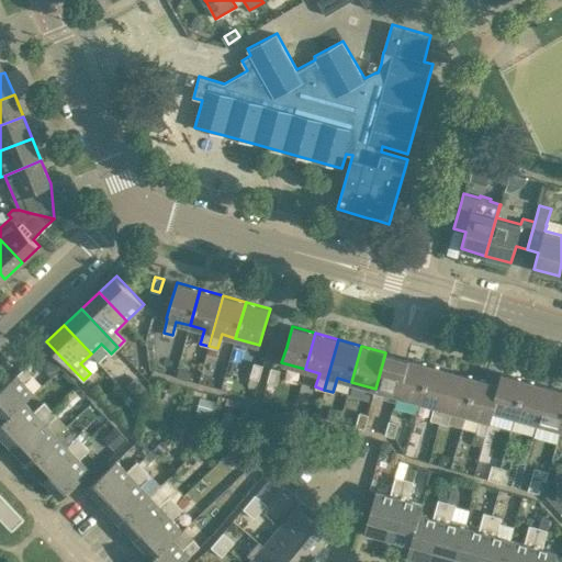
[(375,389),(396,394),(406,358),(385,352),(375,389)]
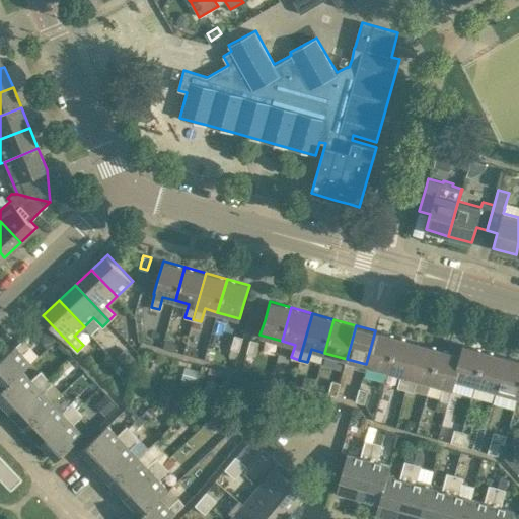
[(56,339),(48,330),(43,335),(43,342),(47,346),(56,339)]
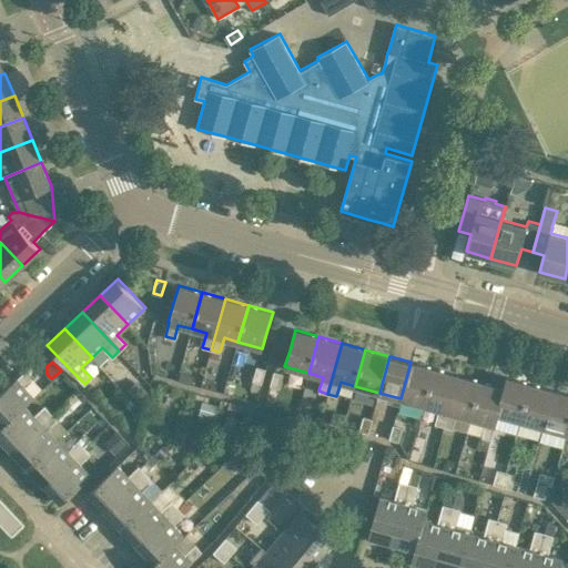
[(411,362),(401,398),(424,405),(435,368),(411,362)]
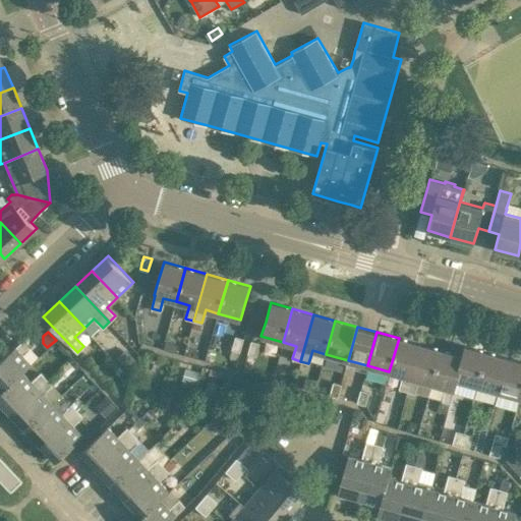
[(231,349),(240,351),(244,338),(234,335),(231,349)]
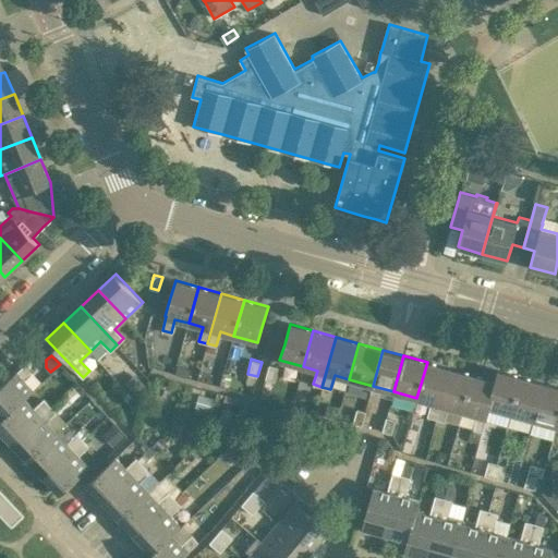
[(0,387),(0,411),(4,415),(33,388),(23,377),(34,368),(27,362),(0,387)]
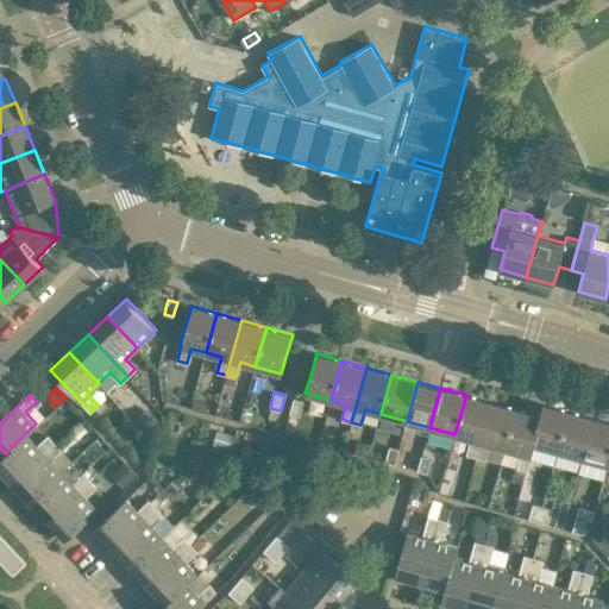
[(466,395),(454,434),(470,439),(466,453),(476,457),(490,402),(466,395)]
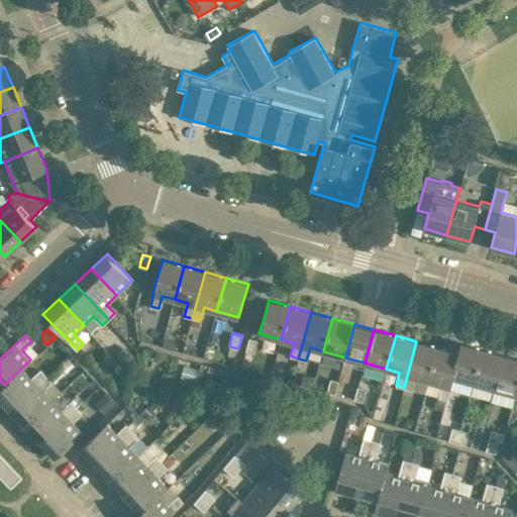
[(254,353),(257,339),(248,337),(244,350),(254,353)]
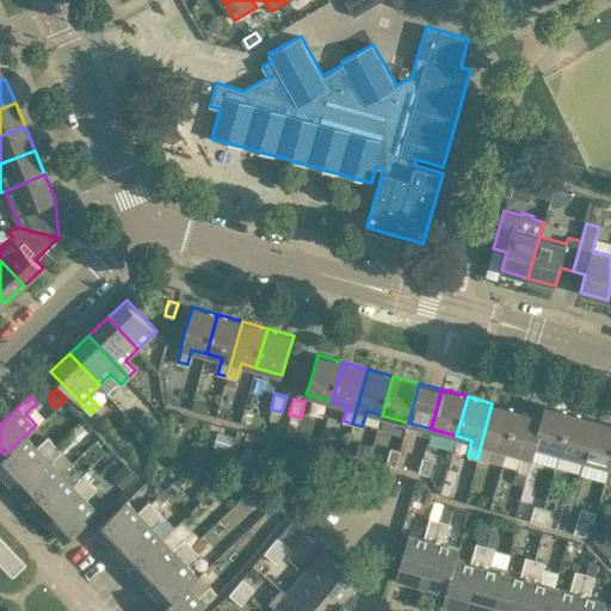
[(209,403),(195,400),(192,408),(207,413),(209,403)]
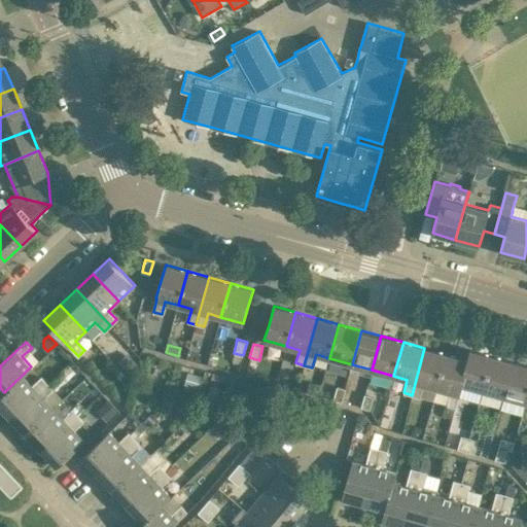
[(436,388),(447,354),(424,348),(412,395),(420,397),(423,384),(436,388)]
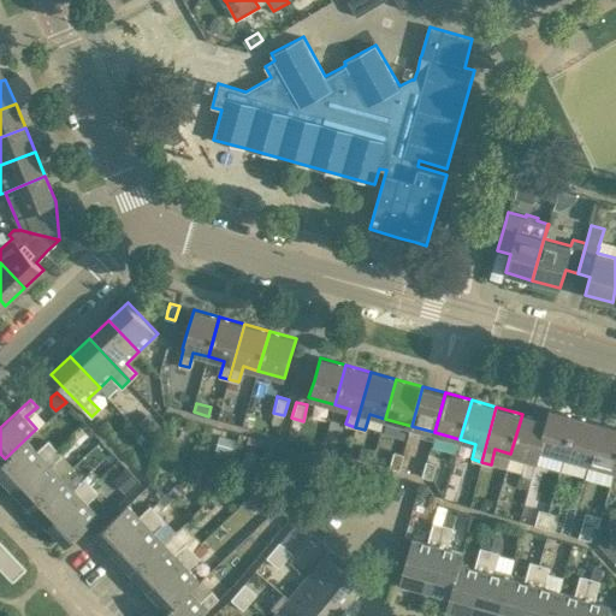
[(564,456),(575,416),(549,409),(546,420),(538,449),(540,449),(564,456)]
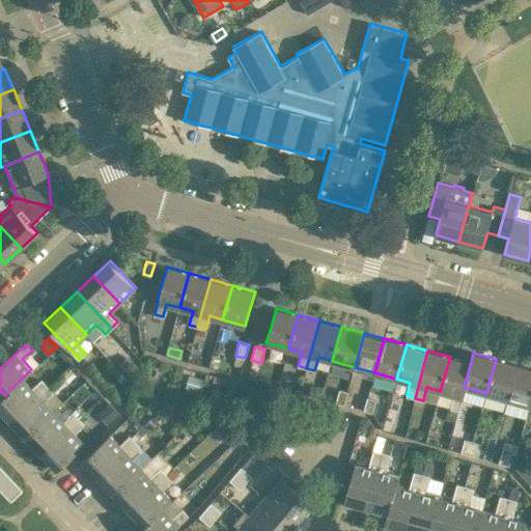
[(130,373),(138,367),(138,366),(129,355),(118,364),(129,375),(129,374),(130,373)]
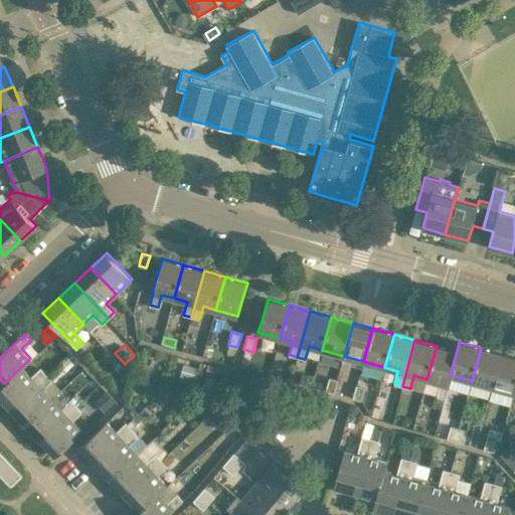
[(437,346),(426,379),(441,382),(437,395),(445,397),(449,385),(452,375),(450,375),(457,351),(437,346)]
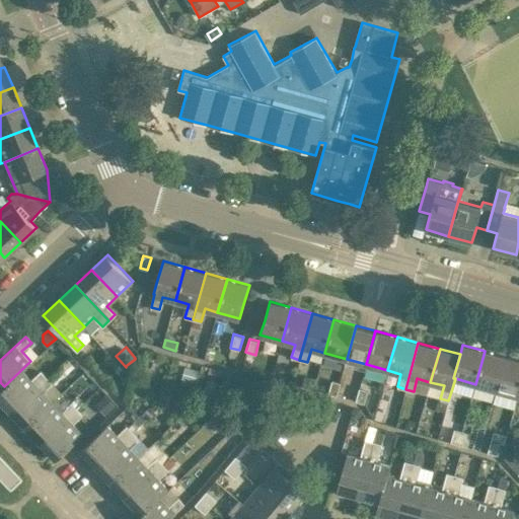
[(485,351),(475,384),(496,390),(506,357),(485,351)]
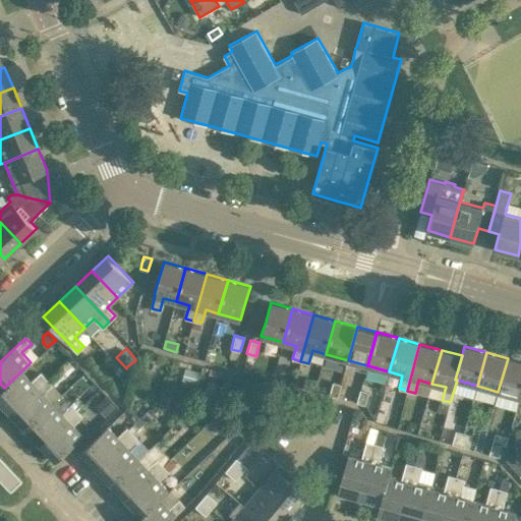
[(520,361),(508,358),(498,392),(519,397),(520,390),(520,361)]
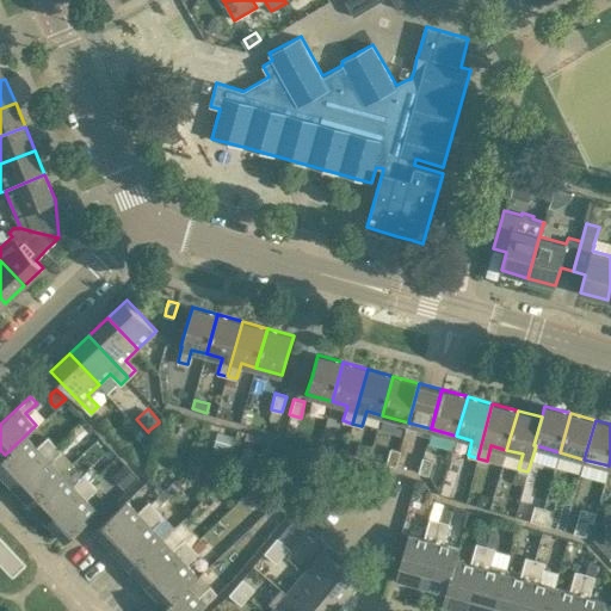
[(0,470),(12,483),(55,443),(48,436),(37,446),(26,436),(37,425),(36,425),(5,455),(0,458),(0,470)]
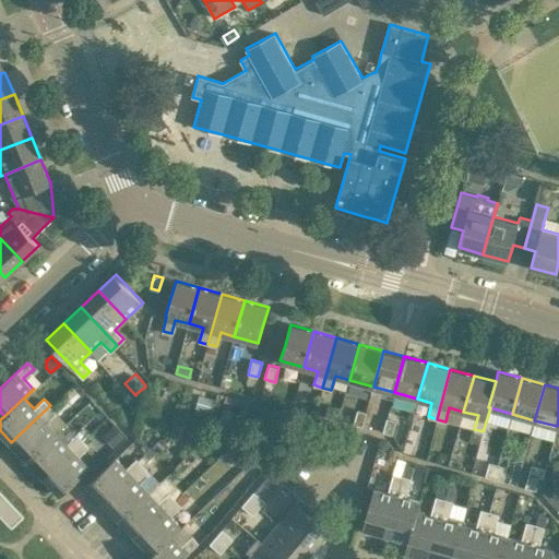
[(215,399),(199,394),(195,408),(211,413),(215,399)]
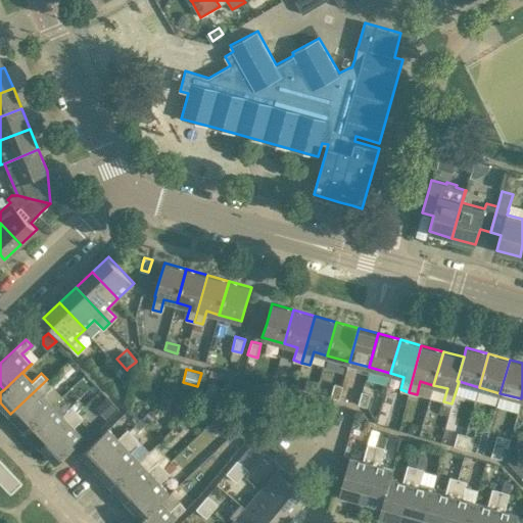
[(303,388),(317,391),(319,381),(306,378),(303,388)]
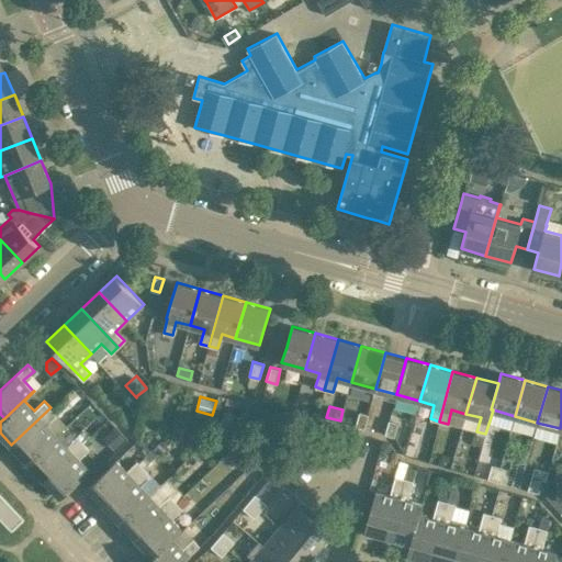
[(27,462),(57,435),(47,424),(57,415),(51,407),(11,445),(27,462)]
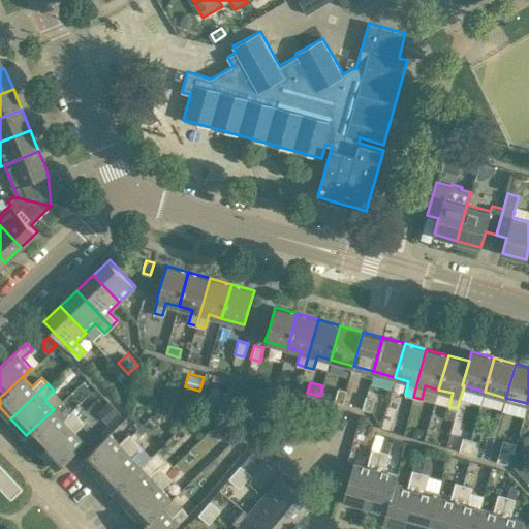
[(335,400),(343,402),(347,390),(338,387),(335,400)]
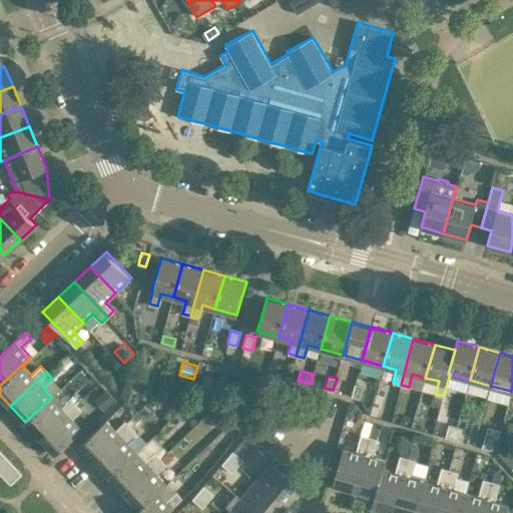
[(355,384),(352,396),(360,398),(364,386),(355,384)]
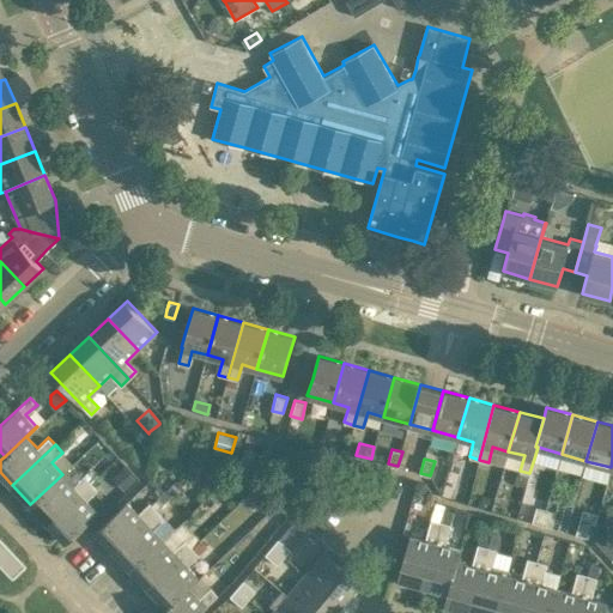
[(30,504),(48,523),(91,483),(73,463),(62,474),(30,504)]
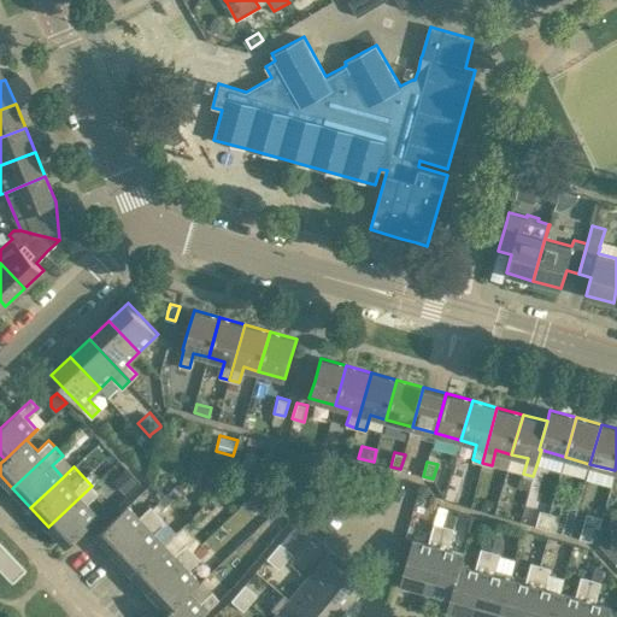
[(113,479),(125,493),(137,482),(125,468),(113,479)]
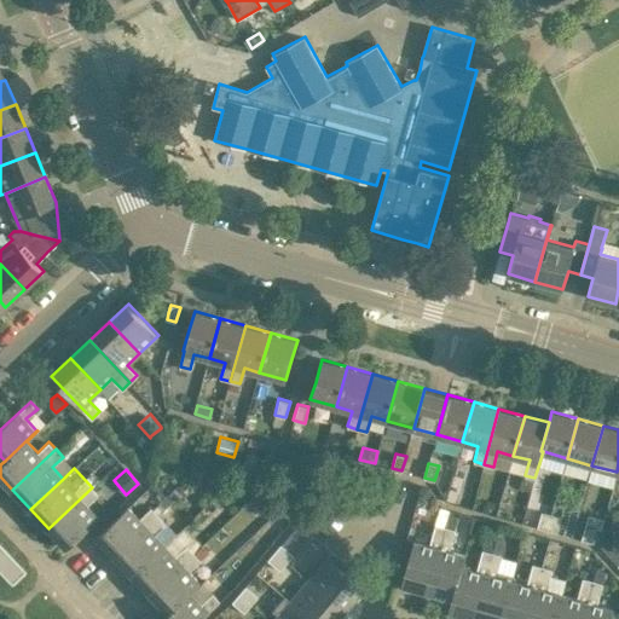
[(534,478),(525,475),(522,474),(519,487),(531,491),(534,478)]
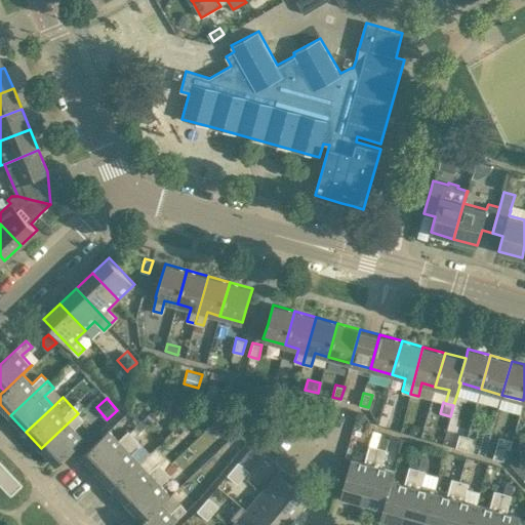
[(56,465),(72,450),(84,438),(74,428),(83,419),(78,413),(41,448),(56,465)]
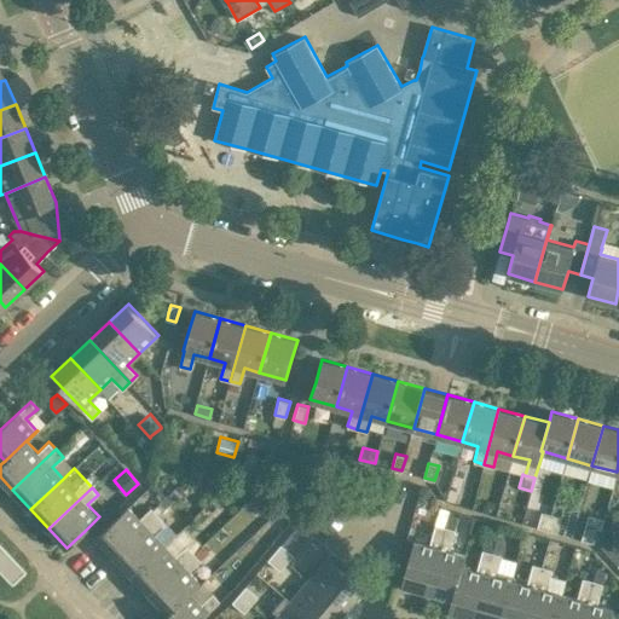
[(97,537),(114,556),(158,514),(151,507),(139,518),(128,507),(97,537)]
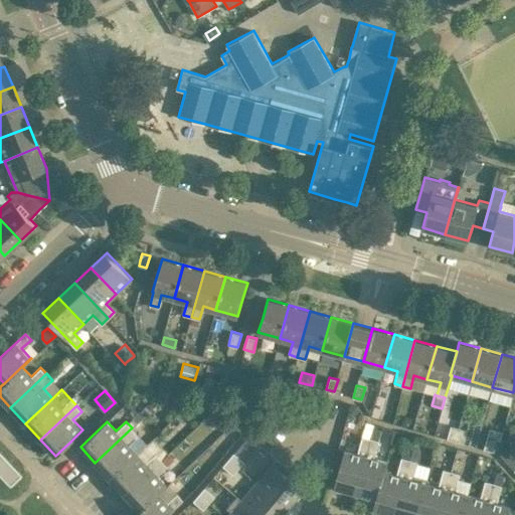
[(235,439),(241,432),(232,424),(227,431),(235,439)]
